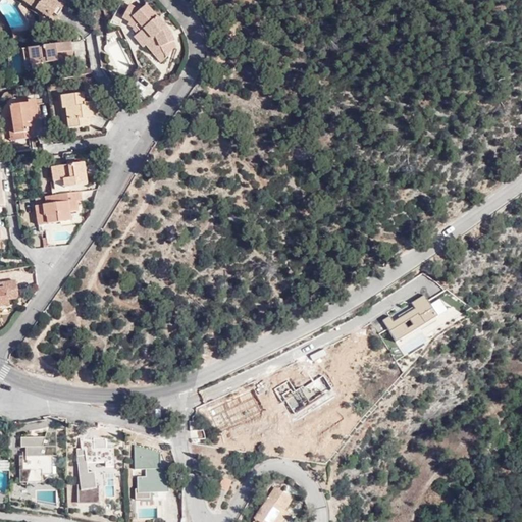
[(55,14),(60,7),(48,0),(18,0),(43,15),(47,9),(52,12),(55,14)]
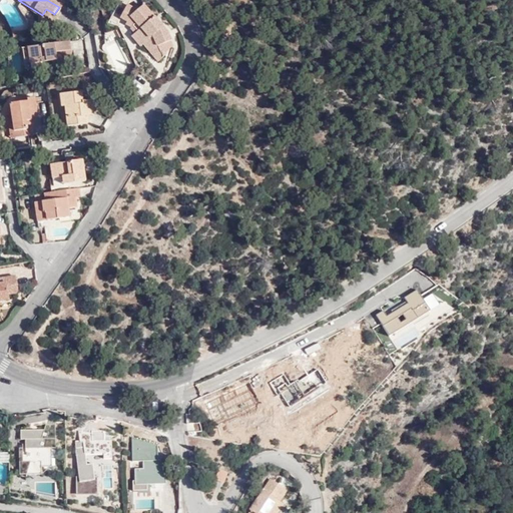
[(163,28),(156,20),(151,25),(146,20),(152,15),(142,3),(137,6),(133,5),(131,8),(124,5),(117,17),(123,21),(122,24),(127,26),(126,27),(131,32),(128,35),(138,46),(141,43),(146,50),(154,45),(162,55),(166,44),(164,40),(167,37),(163,28)]
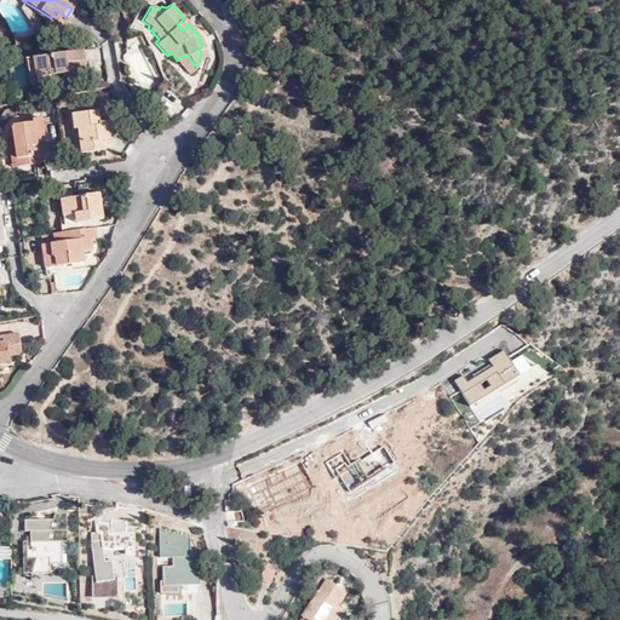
[(56,22),(62,15),(56,11),(51,18),(56,22)]
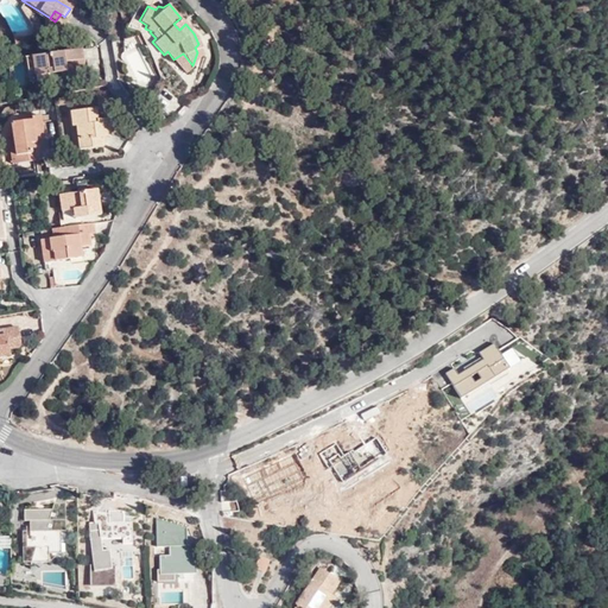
[(179,30),(185,24),(181,18),(173,24),(179,30)]
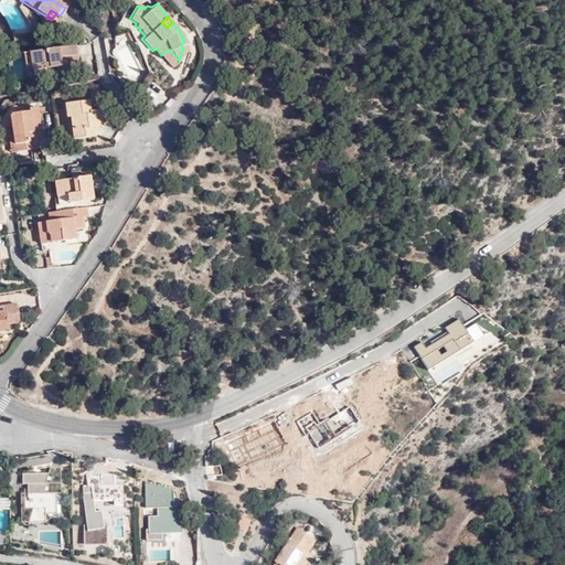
[(10,41),(28,38),(25,31),(9,34),(10,41)]
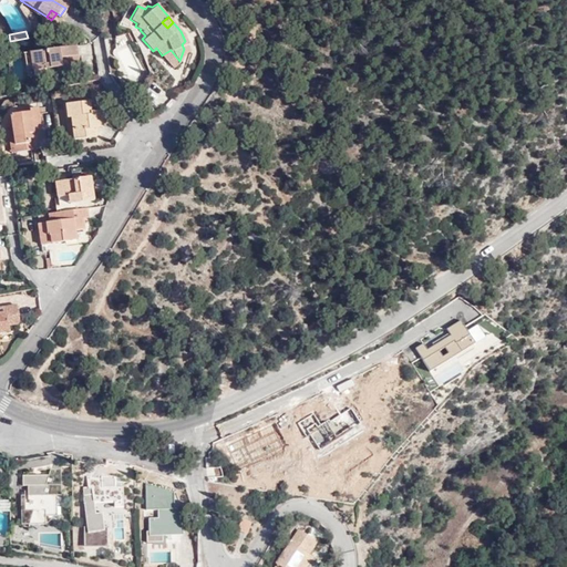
[(76,47),(23,54),(28,78),(68,71),(65,58),(78,57),(76,47)]
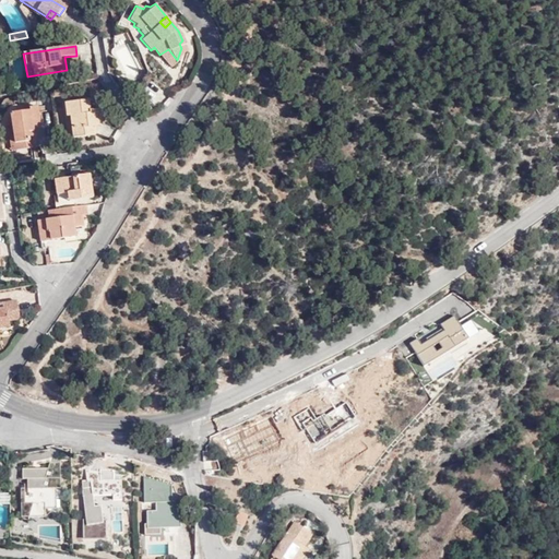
[(169,67),(177,60),(168,49),(159,55),(169,67)]
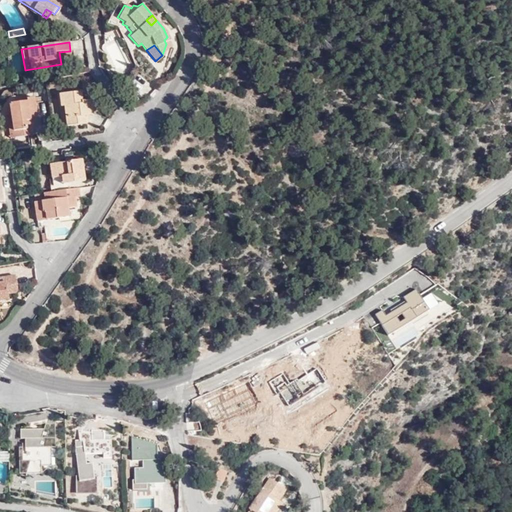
[(68,115),(64,116),(65,126),(85,122),(84,114),(90,113),(88,98),(80,99),(78,91),(56,94),(58,106),(62,106),(66,105),(68,115)]
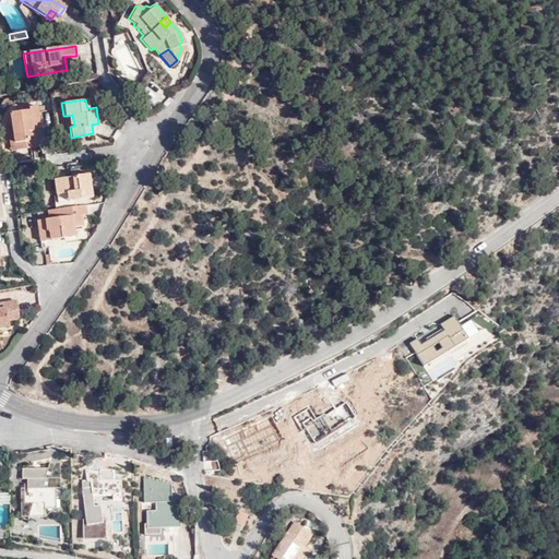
[(9,125),(12,151),(27,149),(24,133),(31,132),(30,128),(37,127),(33,107),(24,108),(25,111),(7,114),(9,125)]
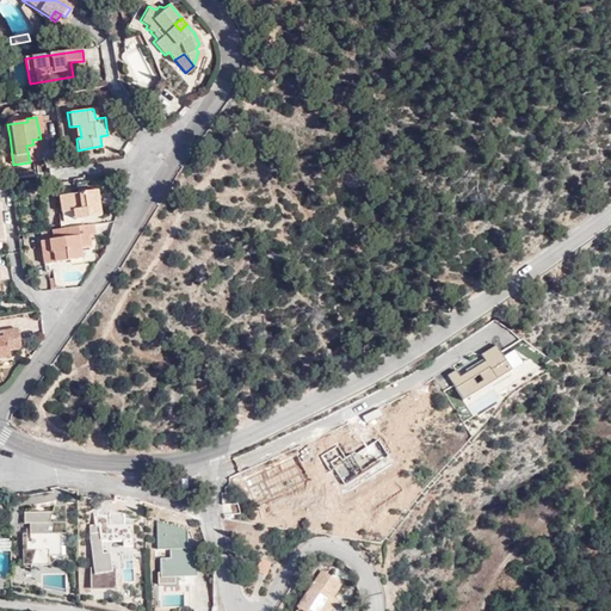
[(79,209),(80,218),(99,216),(94,190),(56,196),(59,211),(73,210),(79,209)]
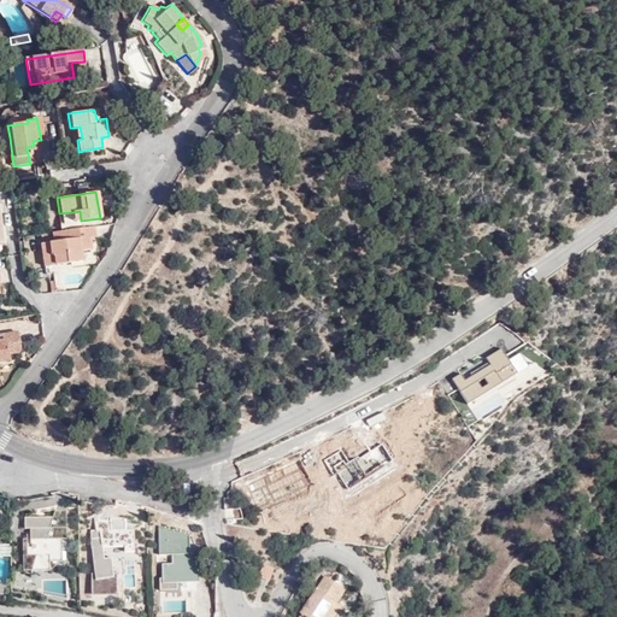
[(95,236),(94,224),(52,231),(54,242),(51,242),(52,256),(56,256),(57,265),(83,260),(82,250),(90,250),(89,236),(95,236)]
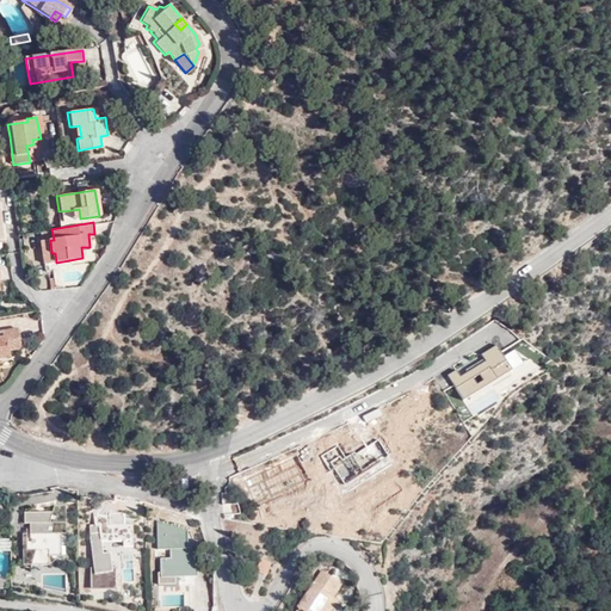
[(51,253),(50,240),(42,241),(44,264),(56,263),(55,253),(51,253)]
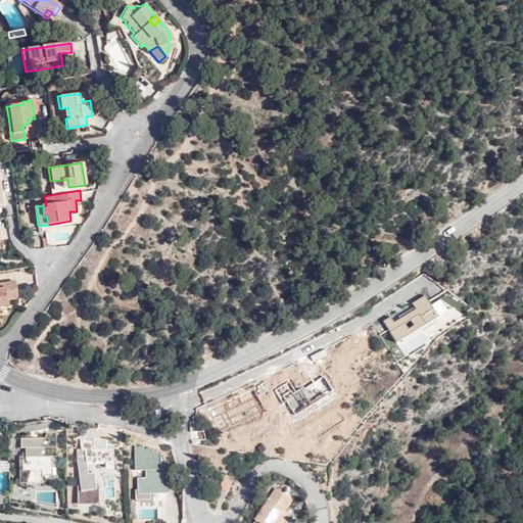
[(0,306),(7,306),(6,300),(13,299),(15,296),(13,282),(0,284),(0,306)]
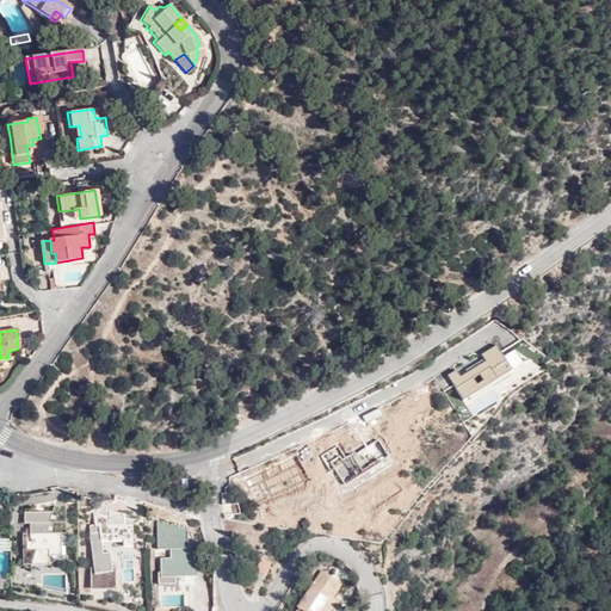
[(497,344),(445,372),(464,402),(512,372),(497,344)]
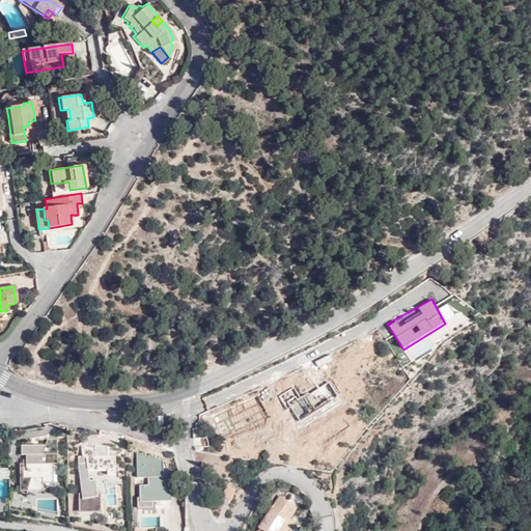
[(59,463),(58,439),(48,439),(47,445),(47,448),(38,448),(38,445),(23,445),(23,454),(27,454),(27,464),(21,463),(22,488),(28,490),(28,487),(45,487),(45,481),(55,481),(54,463),(59,463)]
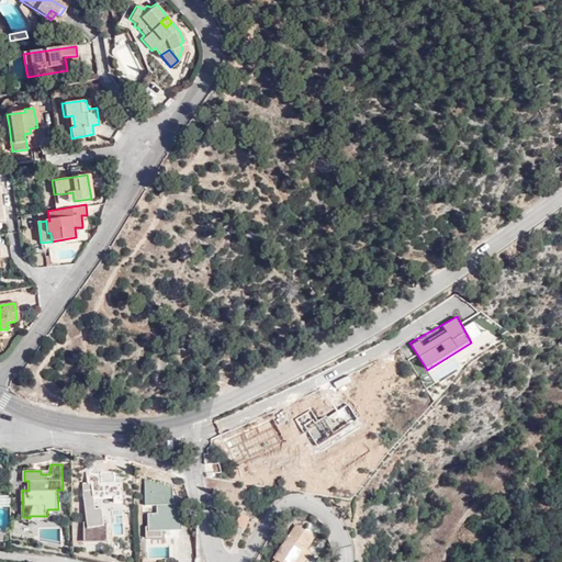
[(86,471),(87,482),(87,483),(91,483),(91,490),(81,490),(82,497),(83,497),(85,520),(82,520),(82,539),(107,539),(105,519),(102,519),(101,506),(94,506),(93,495),(113,494),(113,501),(122,501),(122,480),(113,480),(113,470),(100,470),(100,473),(86,471)]
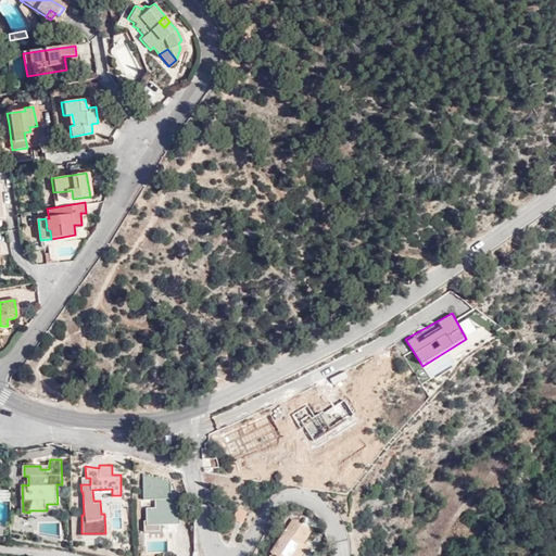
[(169,497),(169,481),(141,471),(142,498),(154,498),(154,506),(144,507),(146,519),(142,520),(142,530),(159,530),(159,520),(179,520),(176,505),(173,497),(169,497)]
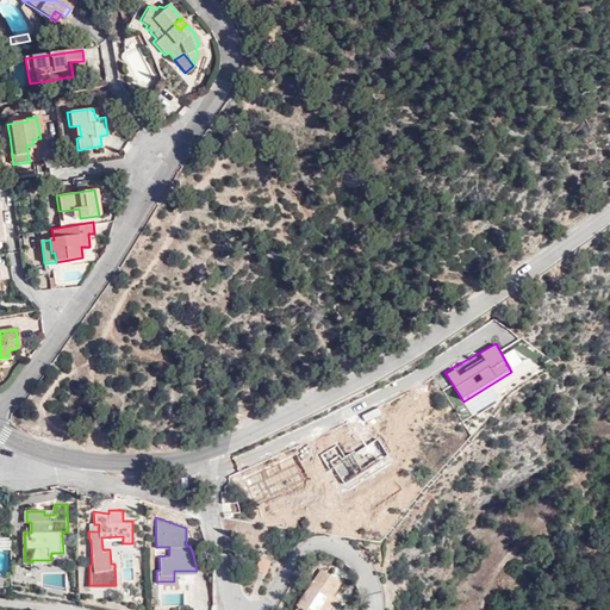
[(267,574),(267,573),(272,561),(261,558),(256,571),(267,574)]
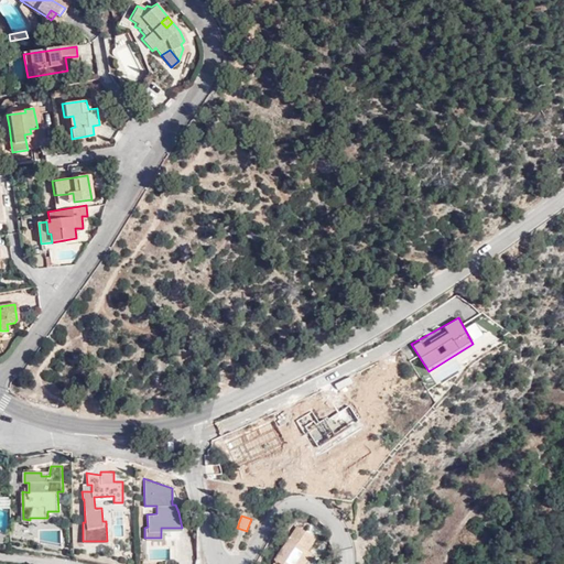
[(322,531),(311,524),(305,532),(315,538),(316,539),(322,531)]
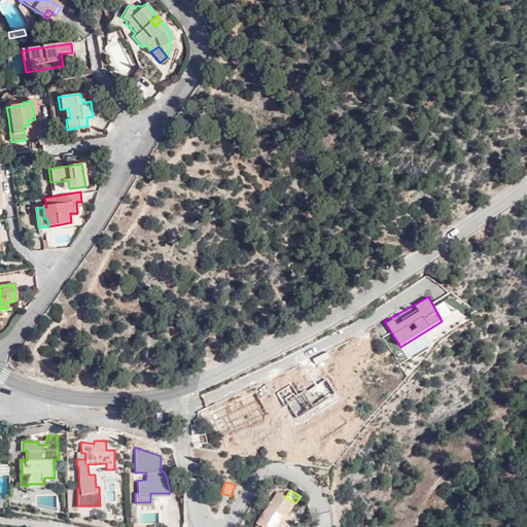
[(257,524),(257,525),(260,526),(282,526),(285,524),(287,525),(292,518),(288,516),(284,513),(286,511),(289,512),(294,502),(285,497),(278,492),(257,524)]
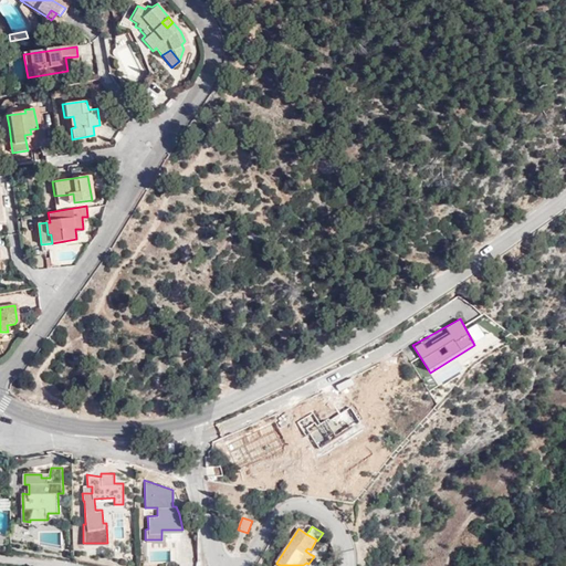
[(317,541),(316,540),(311,549),(307,548),(305,551),(310,554),(317,541)]
